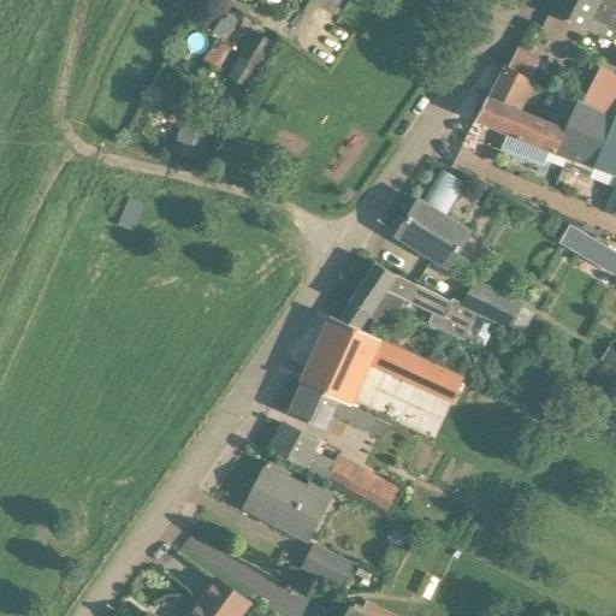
[(615,15),(587,0),(554,0),(548,12),(566,22),(586,33),(593,18),(615,29),(615,15)]
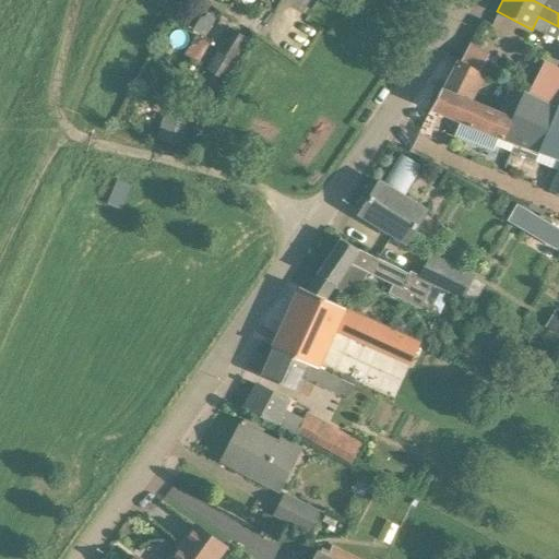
[(558,0),(533,0),(558,13),(558,0)]
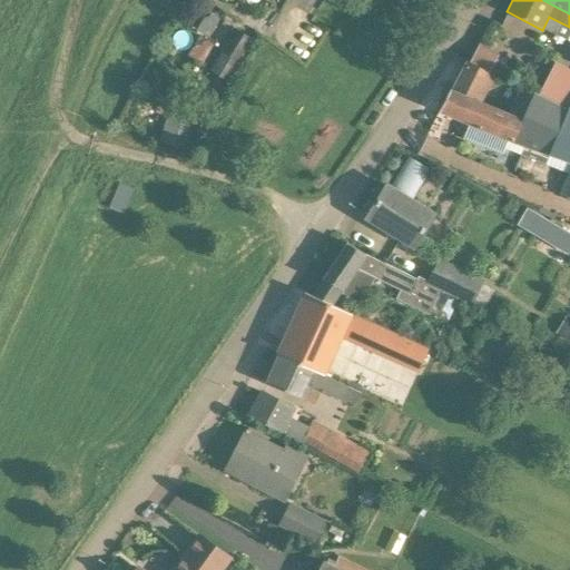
[(237,64),(238,62),(253,40),(235,29),(219,52),(237,64)]
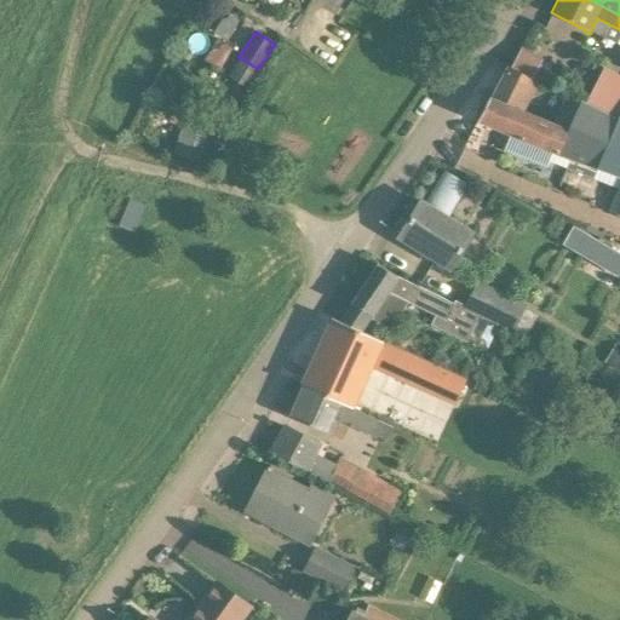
[(520,51),(511,68),(530,80),(540,61),(520,51)]
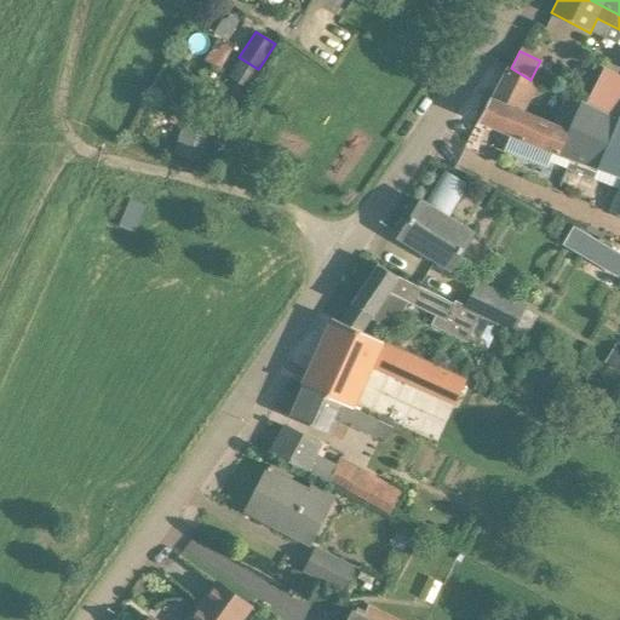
[(526,113),(539,85),(511,68),(510,68),(492,99),(489,98),(477,122),(558,155),(557,158),(578,165),(579,164),(596,171),(596,170),(619,179),(619,210),(616,218),(619,219),(619,112),(616,119),(586,104),(581,102),(568,128),(526,113)]
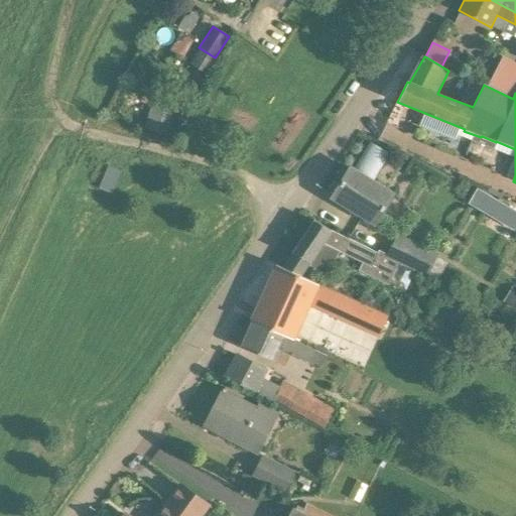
[(513,99),(515,93),(515,67),(501,59),(488,87),(513,99)]
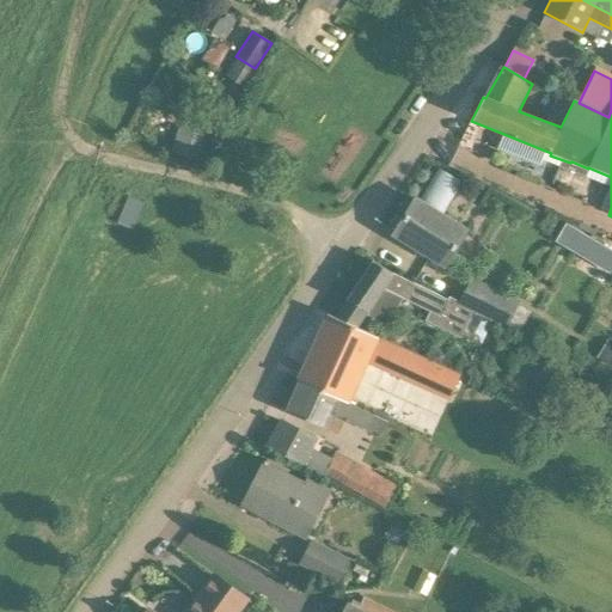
[(208,139),(179,129),(171,152),(200,163),(208,139)]
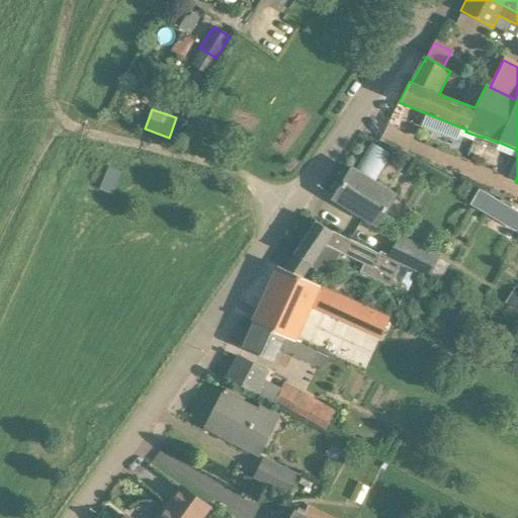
[(377,186),(392,157),(395,150),(371,140),(353,171),(351,170),(334,198),(377,226),(395,197),(377,186)]
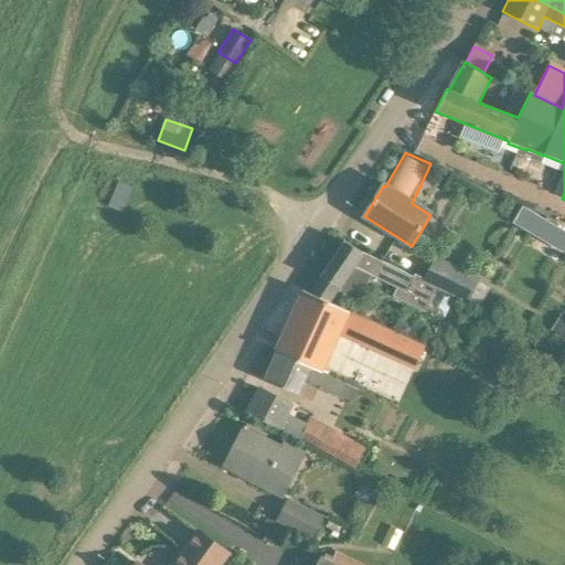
[(561,251),(564,243),(564,233),(520,205),(511,220),(561,251)]
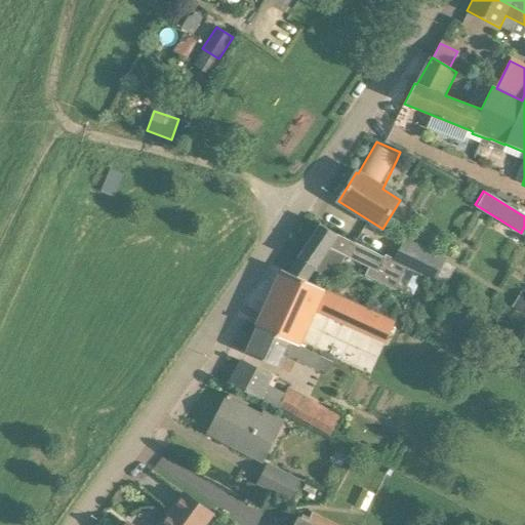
[(381,255),(337,236),(320,225),(296,260),(324,274),(328,274),(340,255),(365,268),(362,275),(391,288),(402,264),(381,254),(381,255)]
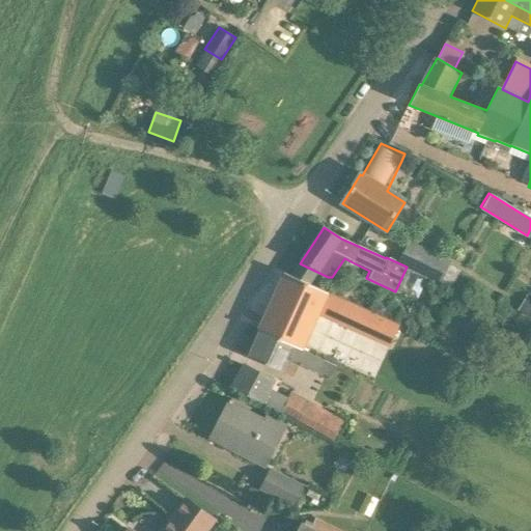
[(438,280),(447,260),(406,240),(396,259),(438,280)]
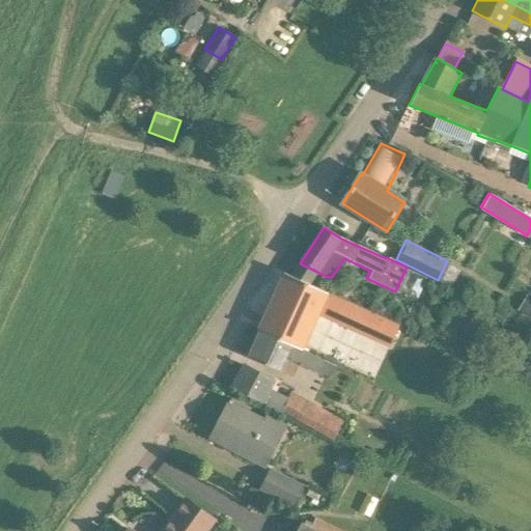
[(261,331),(296,347),(307,324),(313,310),(384,340),(393,324),(393,323),(324,290),(313,286),(286,274),(272,308),(261,331)]
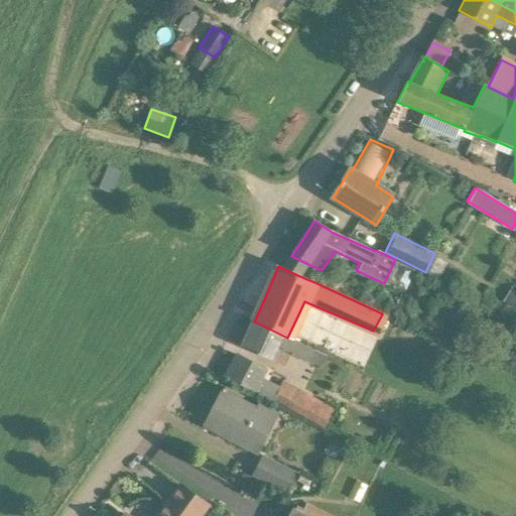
[(515,314),(515,289),(510,286),(499,303),(515,314)]
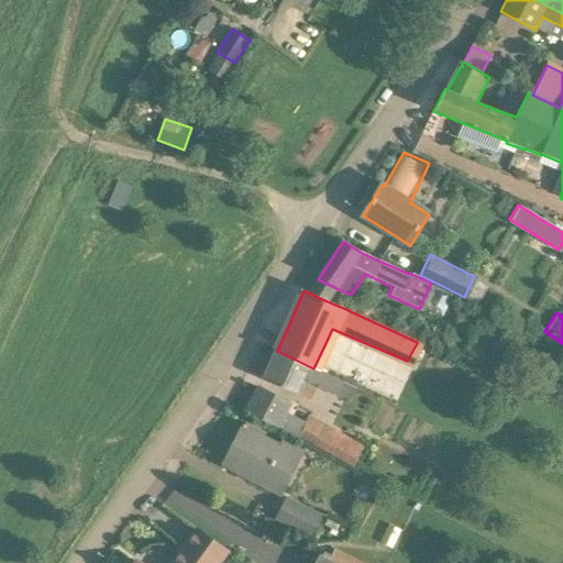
[(355,389),(313,368),(277,351),(264,379),(310,400),(316,387),(350,400),(355,389)]
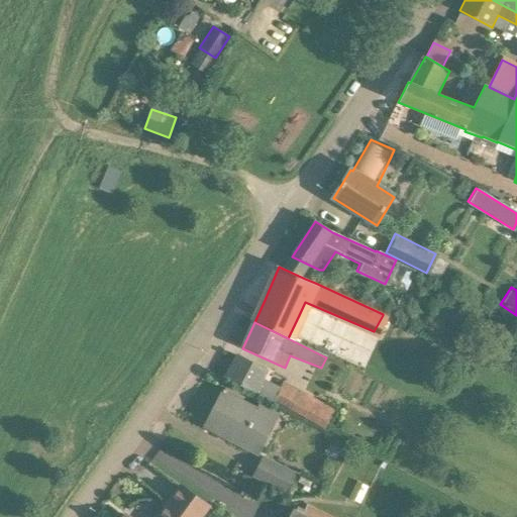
[(280,389),(264,380),(269,372),(239,356),(227,379),(274,403),(274,402),(324,429),(334,410),(283,382),(280,389)]
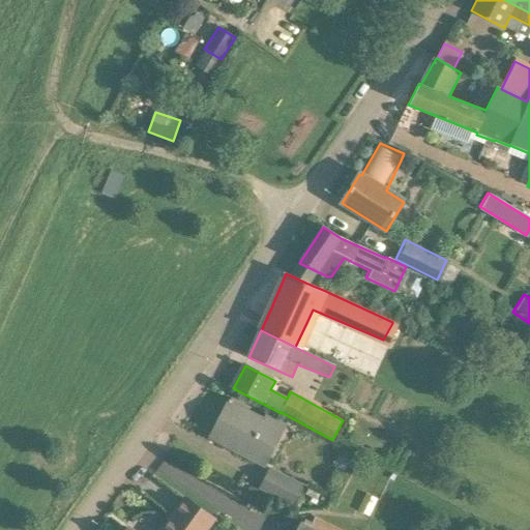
[(262,419),(231,404),(232,401),(230,400),(215,428),(229,434),(223,445),(266,467),(288,423),(266,413),(262,419)]
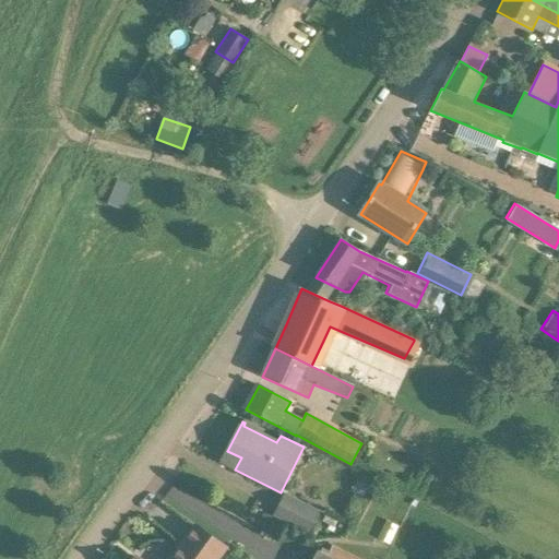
[(308,534),(319,508),(284,491),(272,518),(308,534)]
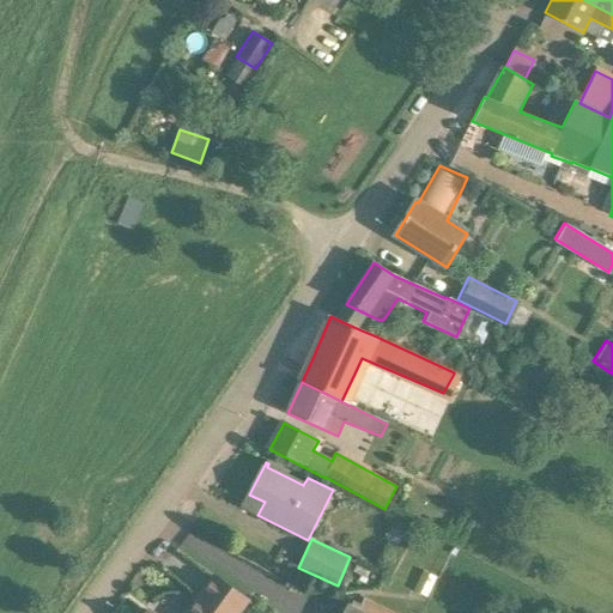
[(371,569),(358,562),(353,572),(366,578),(371,569)]
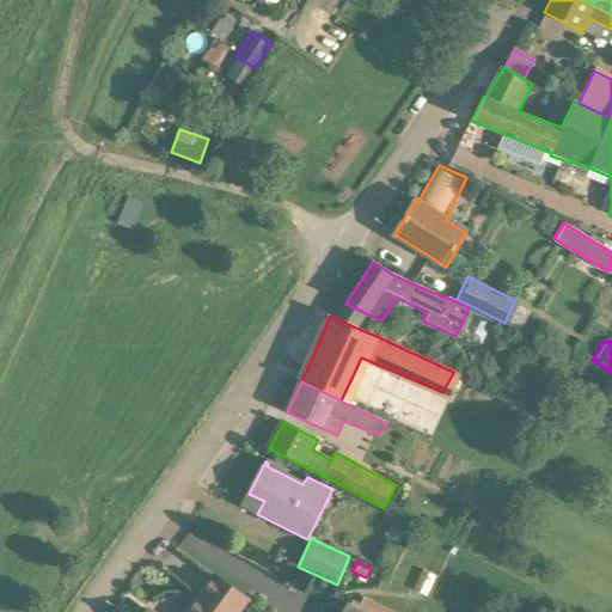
[(236,611),(246,599),(215,576),(189,611),(150,611),(148,611),(147,611),(236,611)]
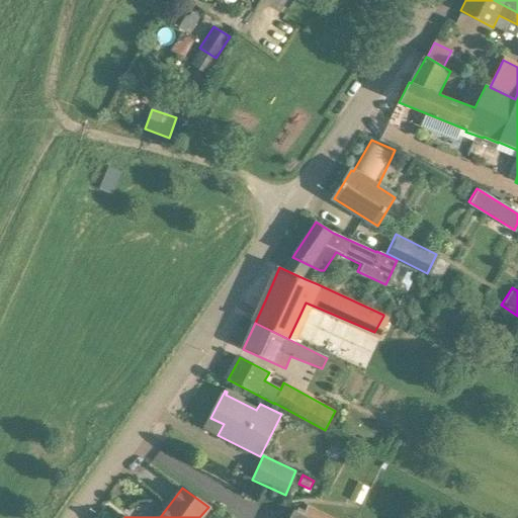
[(306,517),(330,517),(305,506),(300,515),(306,517)]
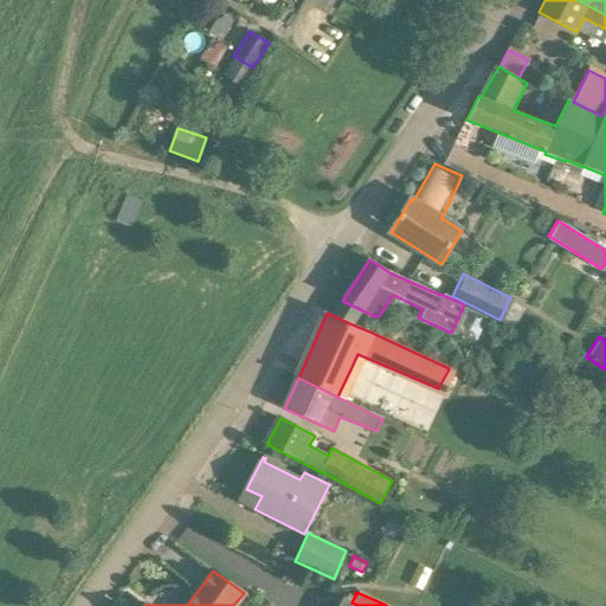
[(358,605),(352,603),(336,595),(330,605),(358,605)]
